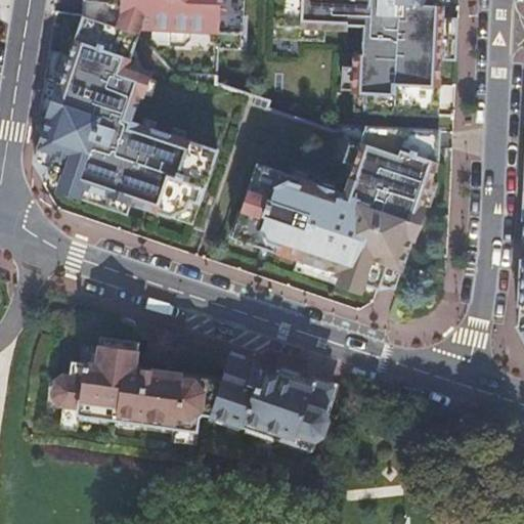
[(84,0),(84,16),(71,56),(64,74),(60,86),(57,85),(47,117),(49,118),(39,148),(54,154),(49,168),(46,176),(60,182),(57,190),(80,198),(84,187),(131,203),(173,217),(173,215),(185,209),(188,200),(200,203),(217,151),(183,140),(171,136),(154,130),(141,126),(130,122),(139,94),(143,95),(144,93),(148,81),(149,78),(146,72),(133,68),(121,63),(125,51),(134,47),(140,28),(154,29),(153,39),(159,45),(183,46),(190,40),(191,31),(217,32),(242,33),(243,0),(84,0)]
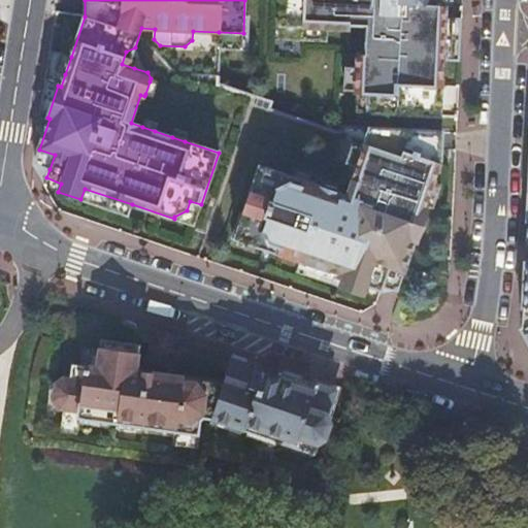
[(281,0),(281,26),(327,28),(350,29),(350,26),(366,26),(365,64),(358,63),(357,78),(356,104),(356,106),(367,106),(367,112),(440,117),(443,60),(448,60),(449,19),(446,19),(446,6),(446,0),(281,0)]
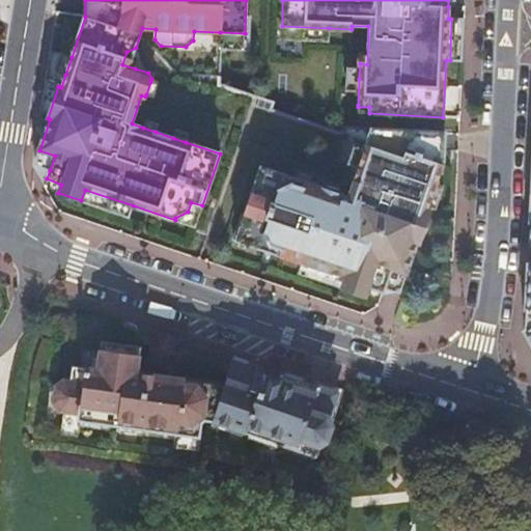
[(464,20),(451,19),(450,60),(462,61),(464,20)]
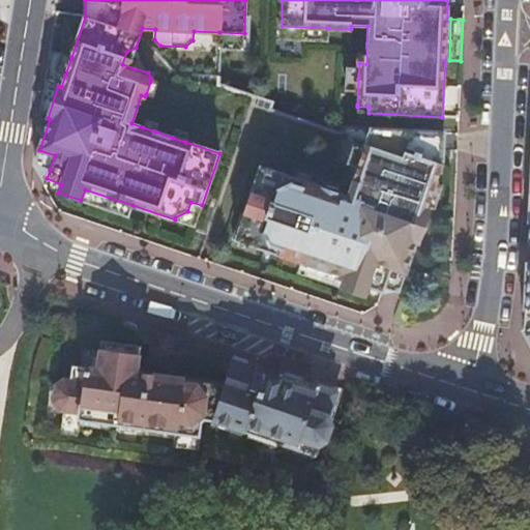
[(328,28),(282,26),(281,39),(327,41),(328,28)]
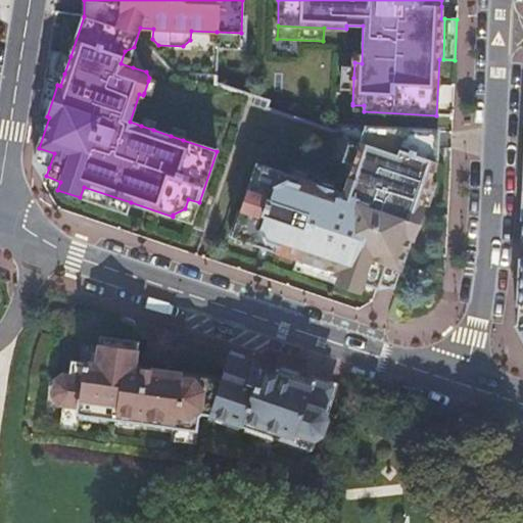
[(241,33),(217,32),(217,48),(240,49),(241,33)]
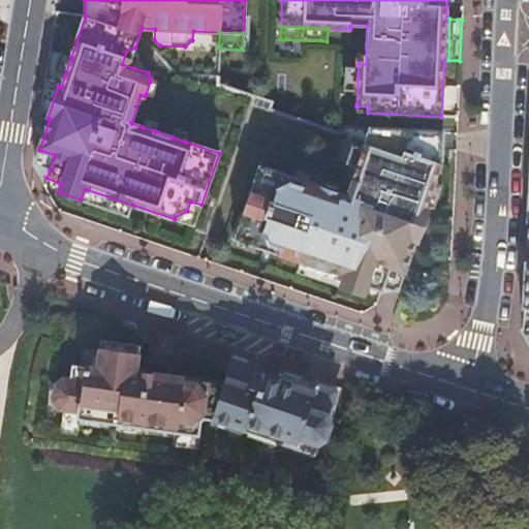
[(122,64),(134,68),(138,55),(135,48),(126,52),(122,64)]
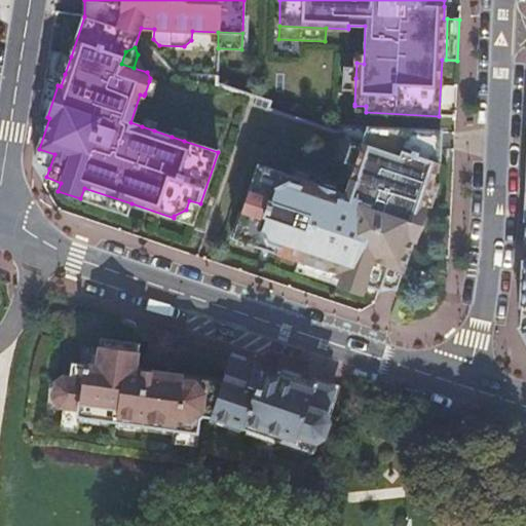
[(65,74),(71,57),(61,52),(54,71),(65,74)]
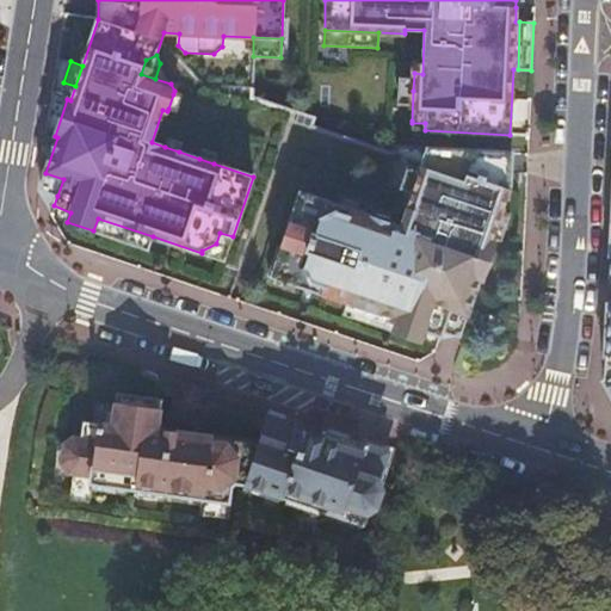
[(412,121),(413,91),(400,91),(399,119),(412,121)]
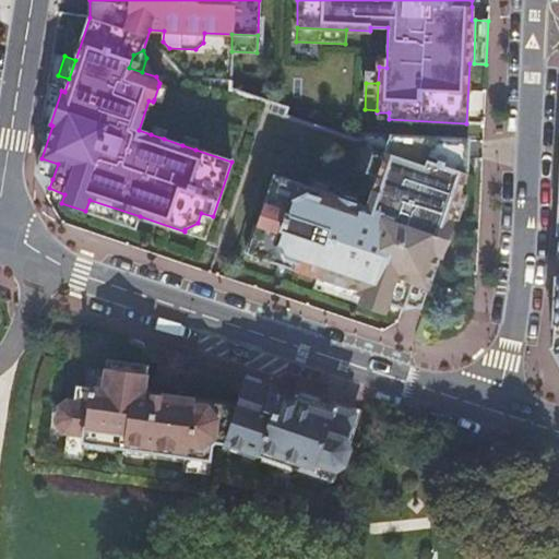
[(167,88),(158,86),(154,99),(163,103),(167,88)]
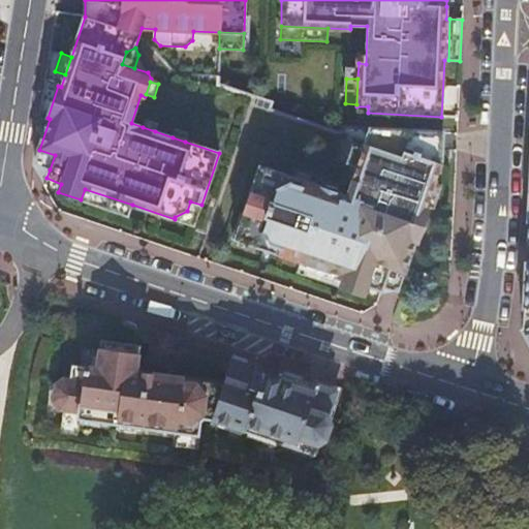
[(143,127),(155,131),(158,123),(146,119),(143,127)]
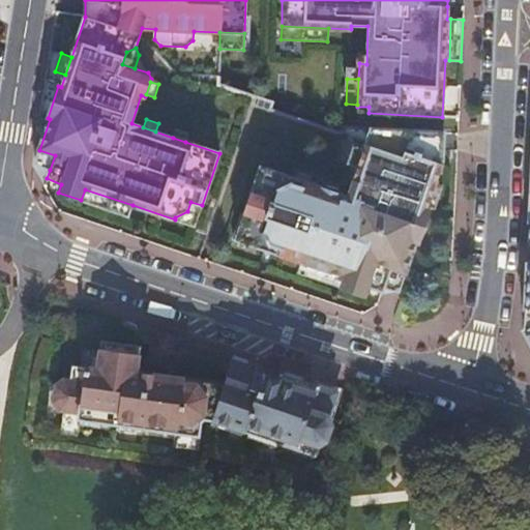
[(173,138),(185,142),(188,134),(176,129),(173,138)]
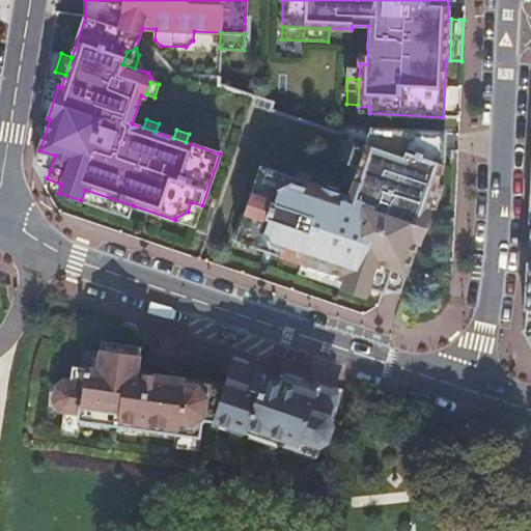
[(443,171),(445,133),(385,130),(378,149),(366,145),(365,149),(359,167),(350,196),(339,193),(326,189),(309,184),(297,179),(261,167),(245,217),(258,221),(251,246),(302,262),(346,278),(342,288),(365,297),(368,287),(384,292),(385,287),(392,269),(408,274),(420,244),(417,243),(432,199),(438,185),(443,171)]
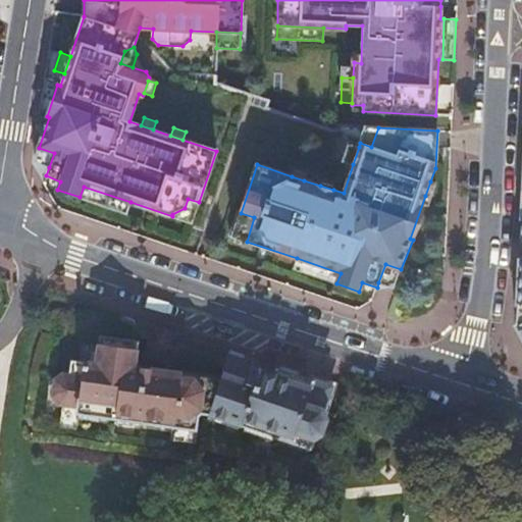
[(371,147),(378,127),(366,127),(360,143),(371,147)]
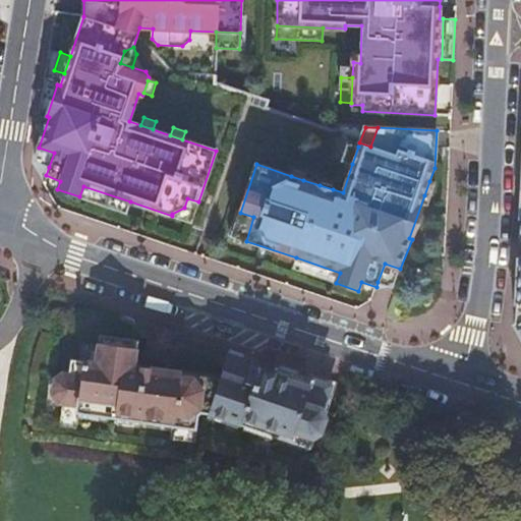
[(352,164),(358,147),(348,142),(342,161),(352,164)]
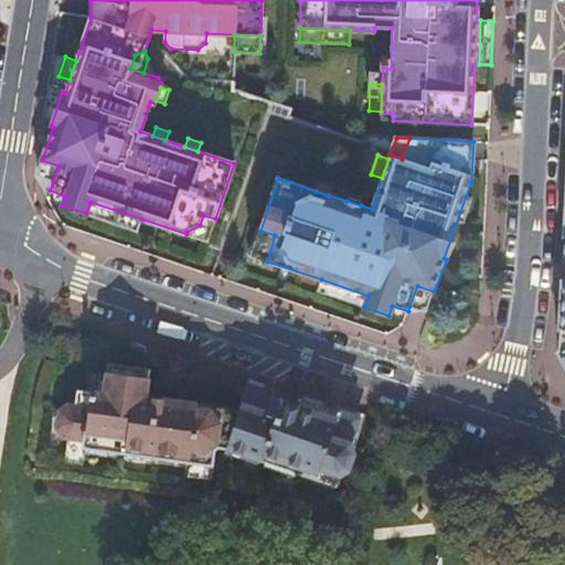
[(53,181),(59,166),(42,160),(36,176),(53,181)]
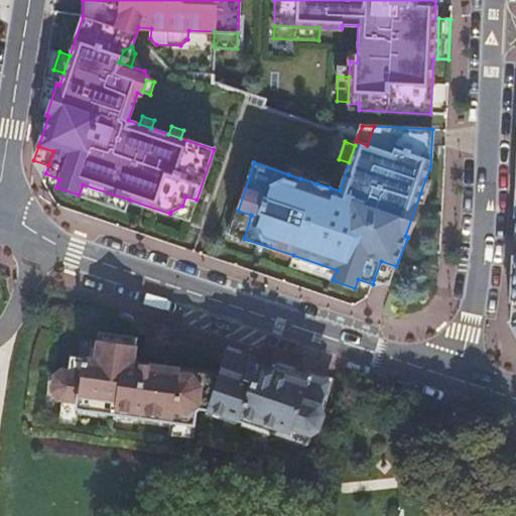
[(290,166),(288,174),(300,178),(303,170),(290,166)]
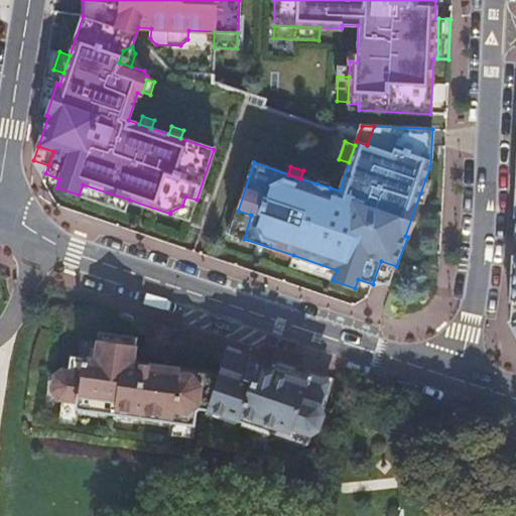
[(319,176),(316,183),(330,187),(332,180),(319,176)]
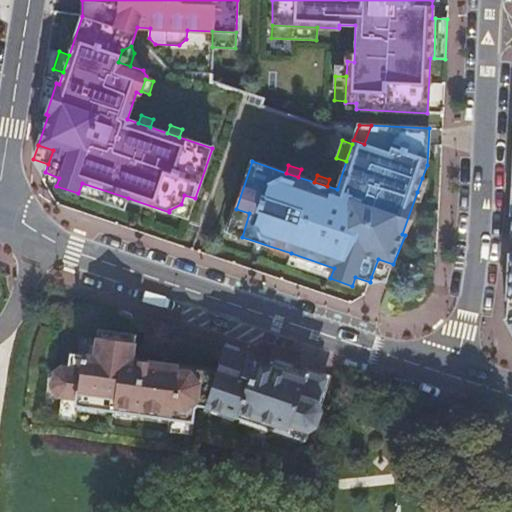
[(427,180),(422,178),(417,192),(422,194),(427,180)]
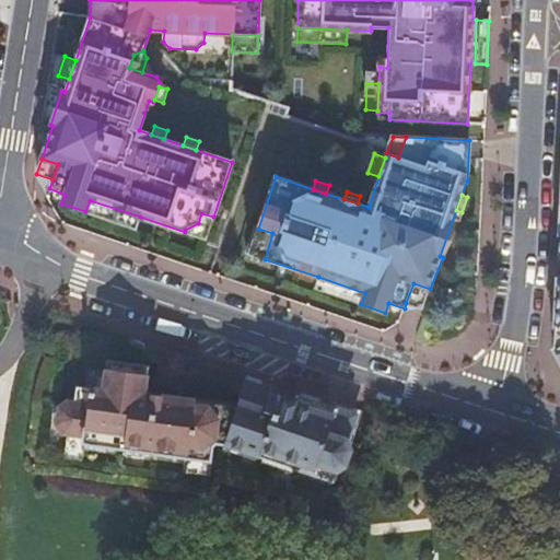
[(140,217),(90,200),(85,211),(136,229),(140,217)]
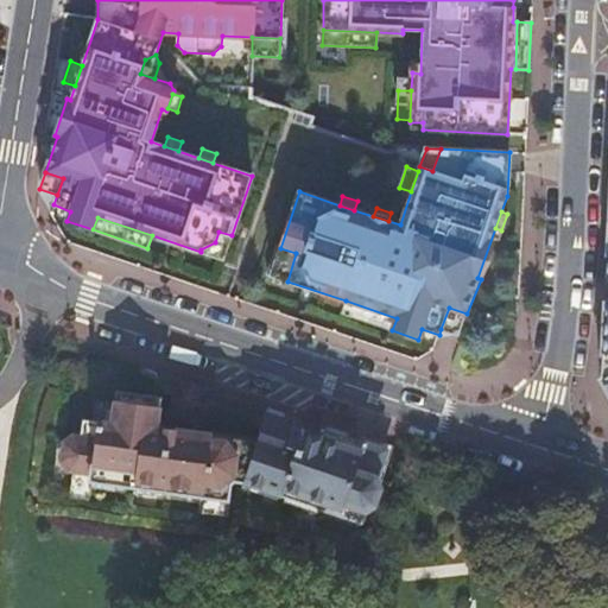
[(201,249),(201,252),(223,260),(232,235),(219,232),(215,242),(201,249)]
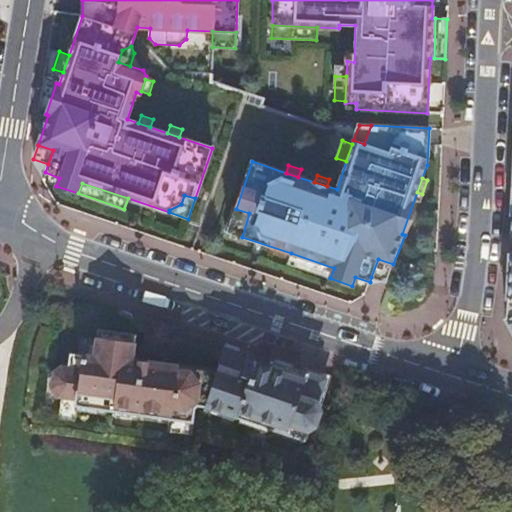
[(242,237),(249,213),(236,209),(233,208),(225,231),(242,237)]
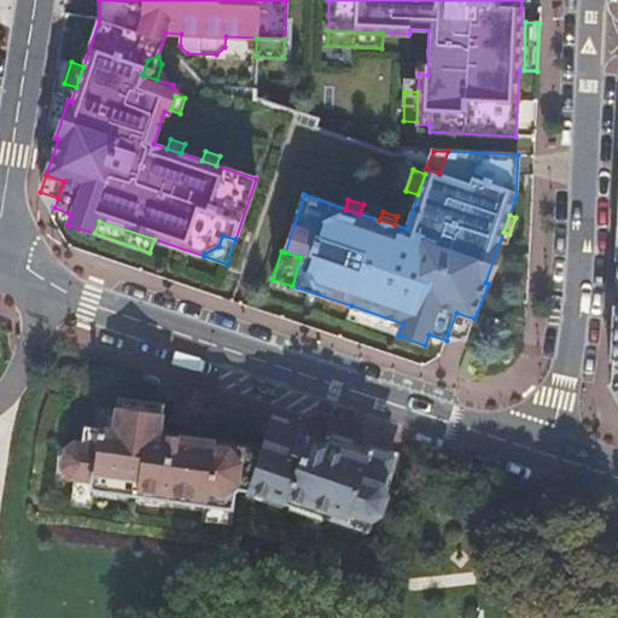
[(403,324),(351,305),(348,319),(398,336),(403,324)]
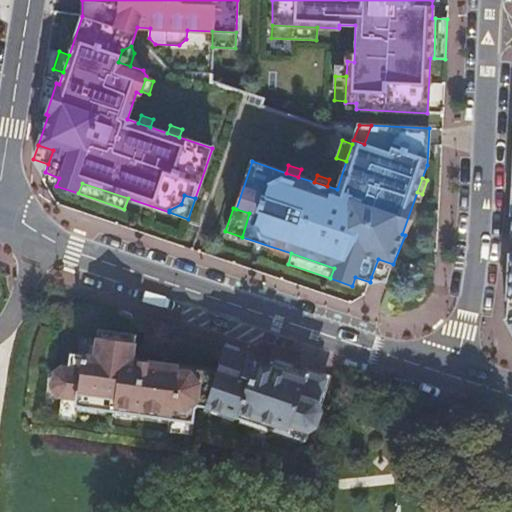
[(393,264),(378,259),(371,277),(386,282),(393,264)]
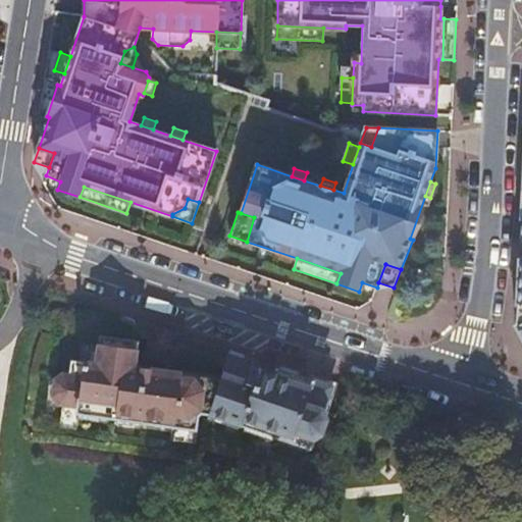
[(274,434),(310,447),(332,386),(229,352),(221,377),(167,369),(168,363),(177,333),(155,325),(146,354),(137,350),(138,341),(101,335),(100,346),(91,344),(88,361),(71,359),(69,373),(63,372),(56,378),(53,395),(59,402),(64,403),(79,405),(77,411),(117,417),(134,419),(174,425),(196,428),(198,410),(209,412),(211,412),(241,422),(245,424),(274,434)]
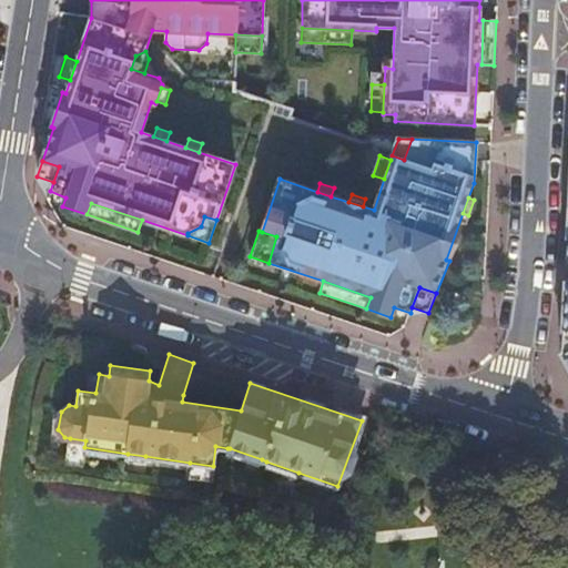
[(85,440),(70,438),(67,462),(82,463),(84,447),(85,440)]
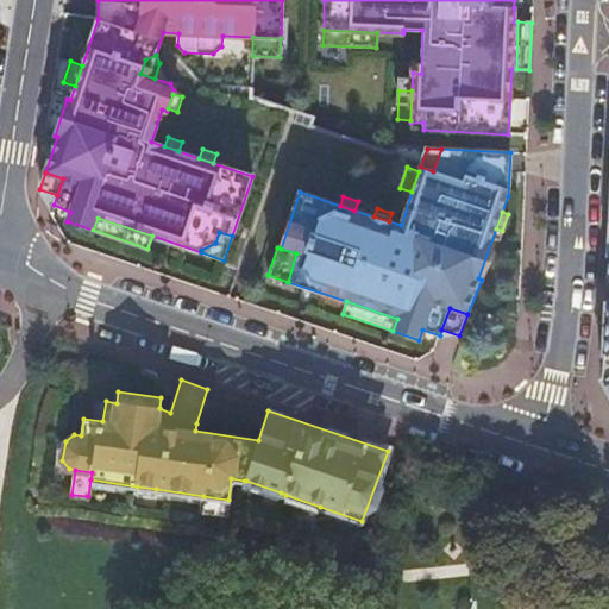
[(281,493),(246,481),(244,487),(278,500),(281,493)]
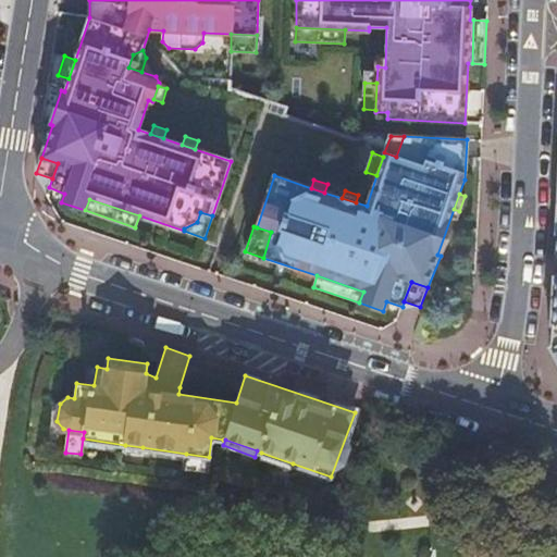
[(293,463),(261,453),(259,458),(292,469),(293,463)]
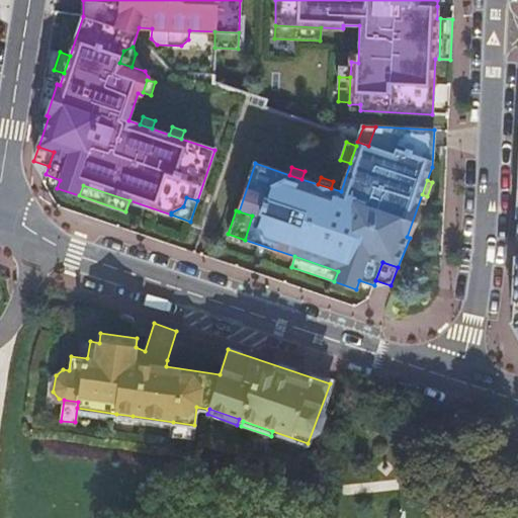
[(194,425),(173,422),(171,434),(192,437),(194,425)]
